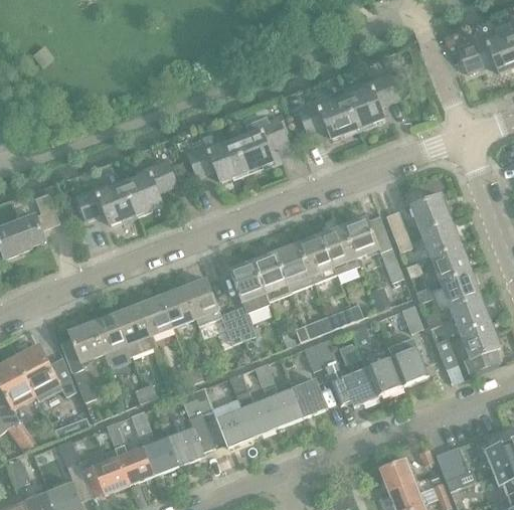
[(465,44),(458,47),(468,71),(474,69),(495,61),(500,73),(513,67),(513,29),(511,21),(495,28),(496,32),(465,44)]
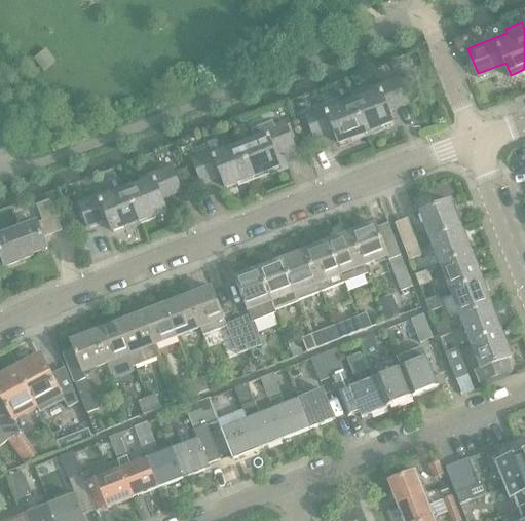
[(461,34),(453,37),(457,48),(465,45),(461,34)]
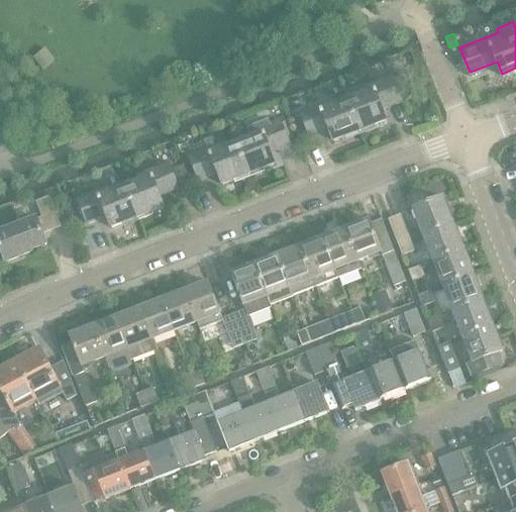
[(359,83),(342,90),(345,97),(346,97),(358,128),(386,117),(382,106),(400,99),(392,77),(391,74),(384,77),(371,82),(360,86),(359,83)]
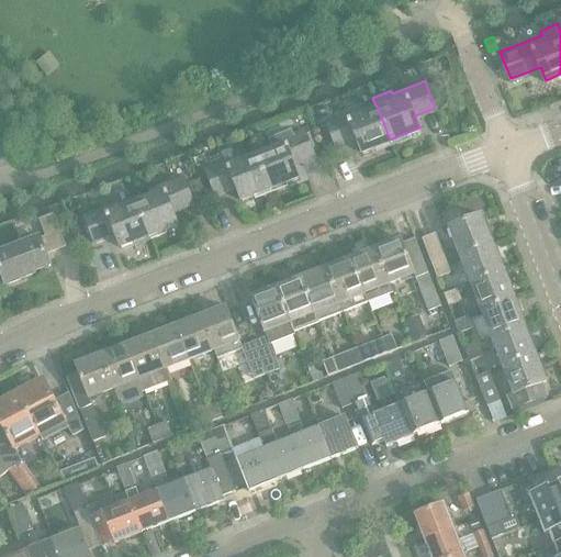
[(347,110),(327,119),(337,145),(358,137),(362,149),(390,140),(377,106),(376,106),(361,111),(359,106),(347,110)]
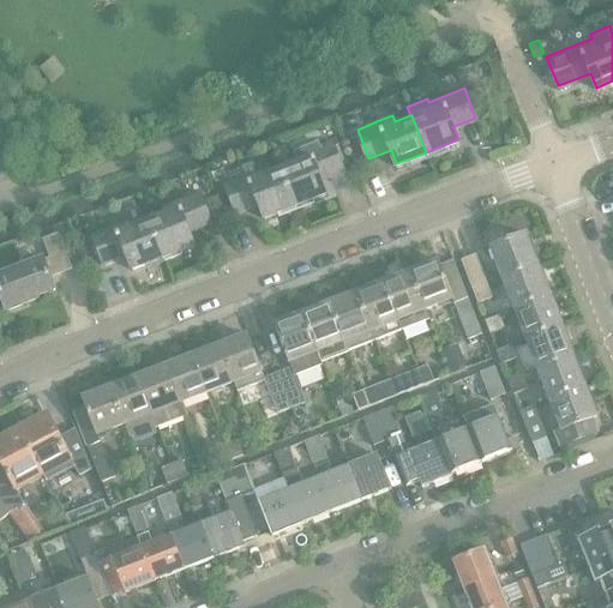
[(317,138),(293,148),(298,158),(280,166),(294,203),(326,191),(322,176),(343,168),(332,139),(319,144),(317,138)]
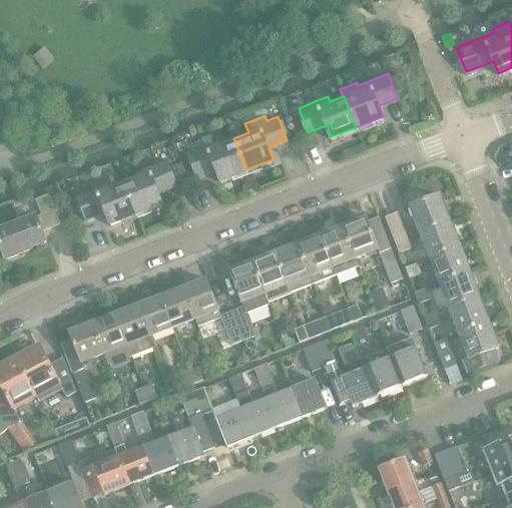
[(190,149),(187,150),(190,158),(197,175),(216,168),(220,179),(245,169),(233,138),(219,143),(218,139),(207,143),(190,149)]
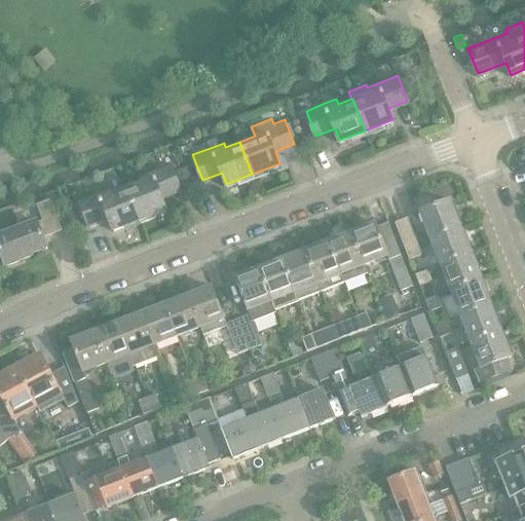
[(142,181),(127,187),(140,219),(166,209),(161,196),(182,189),(172,163),(140,176),(142,181)]
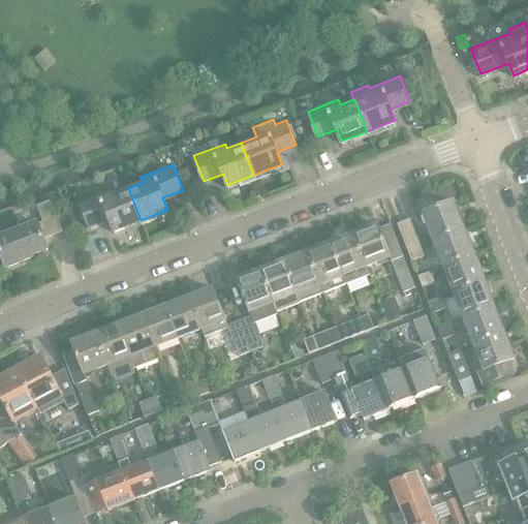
[(114,230),(141,220),(128,188),(112,194),(110,189),(78,202),(88,226),(109,218),(114,230)]
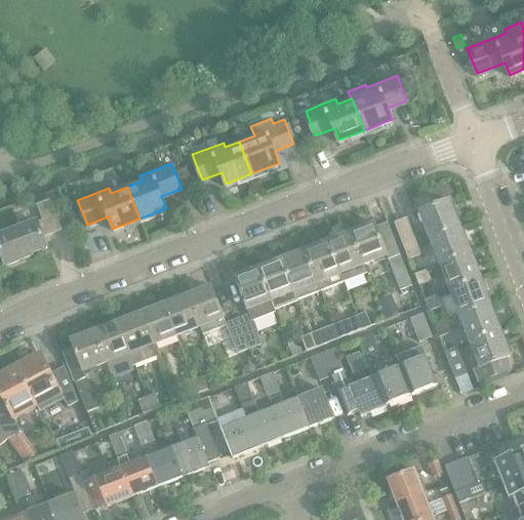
[(40,217),(0,233),(0,254),(4,266),(32,254),(32,253),(38,250),(46,247),(41,235),(46,234),(59,229),(61,228),(49,198),(35,203),(40,217)]
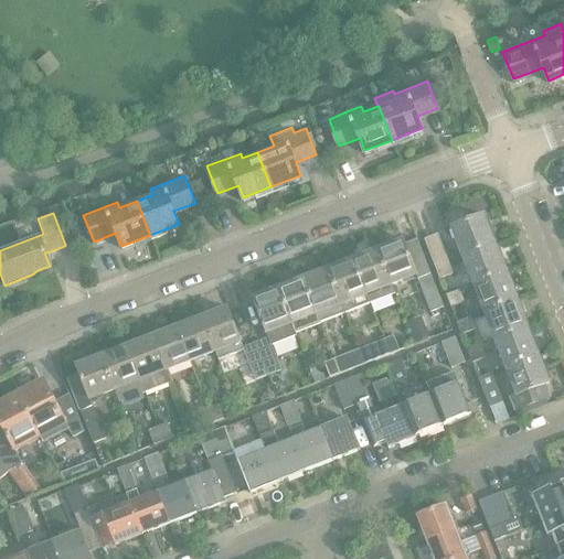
[(453,225),(464,253),(495,240),(483,213),(453,225)]
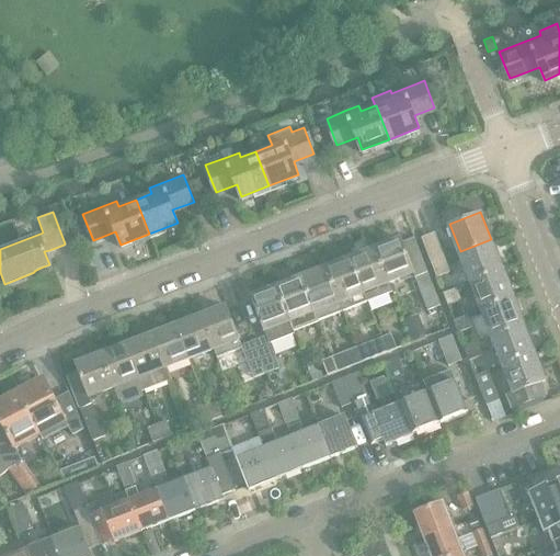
[(423,235),(433,262),(444,258),(434,231),(423,235)]
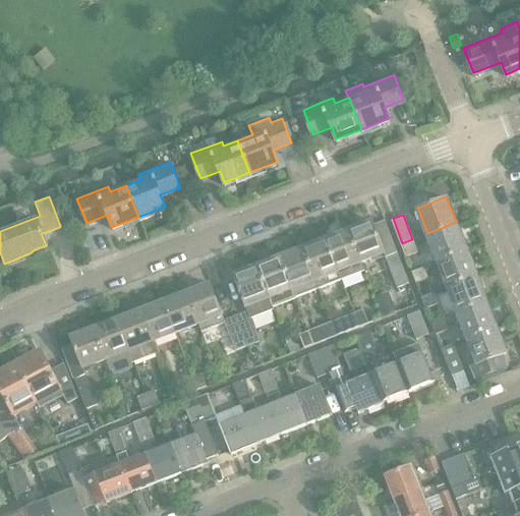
[(371,218),(348,227),(360,260),(385,250),(386,254),(397,250),(385,217),(373,222),(371,218)]
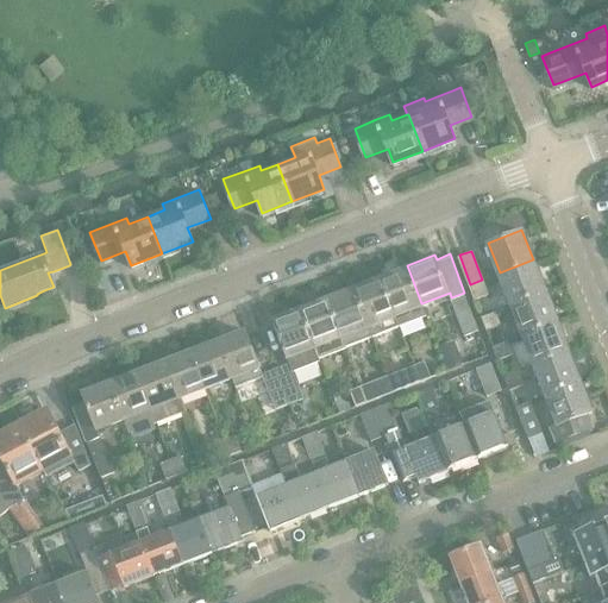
[(500,272),(512,302),(545,289),(533,259),(500,272)]
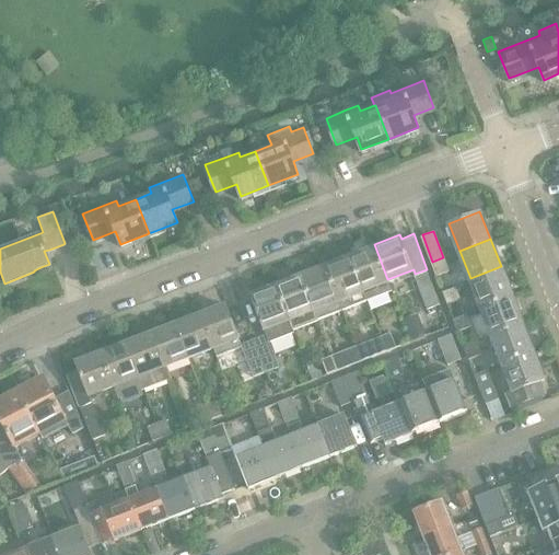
[(374,244),(349,254),(367,298),(389,289),(386,280),(387,279),(374,244)]
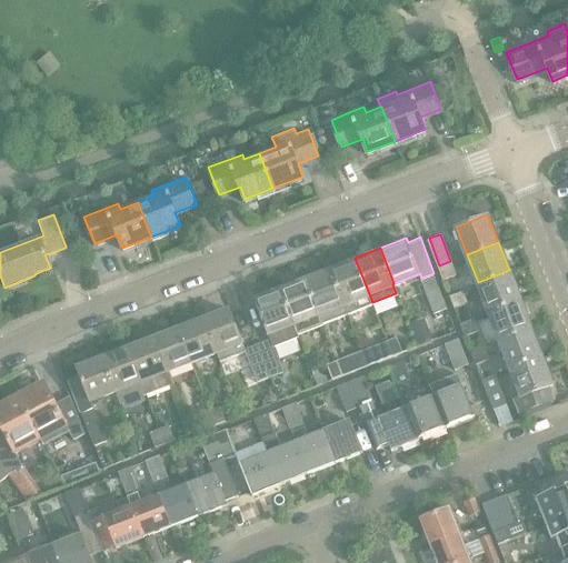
[(355,258),(330,267),(348,311),(372,302),(355,258)]
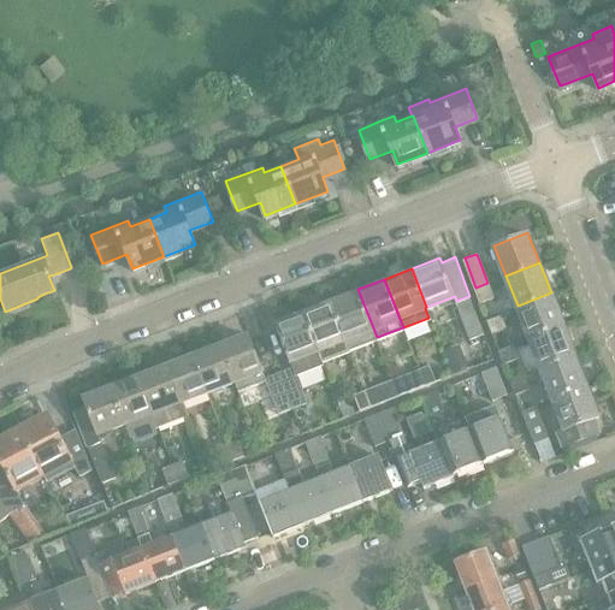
[(492,294),(488,283),(475,288),(480,298),(492,294)]
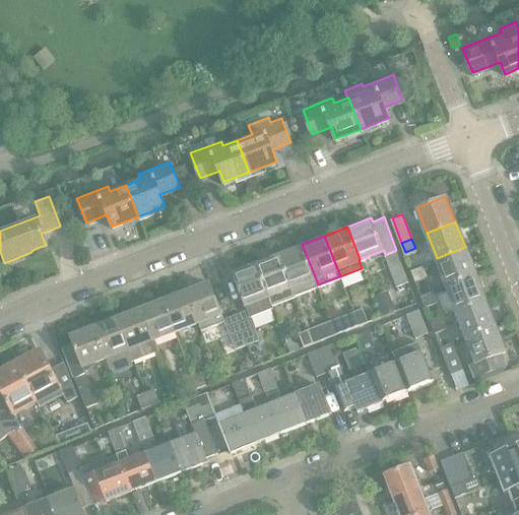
[(295,294),(317,284),(318,284),(302,244),(279,253),(295,294)]
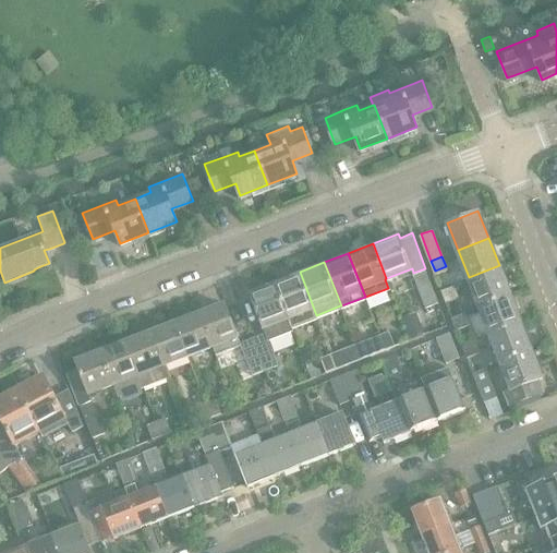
[(469,277),(479,304),(510,292),(499,265),(469,277)]
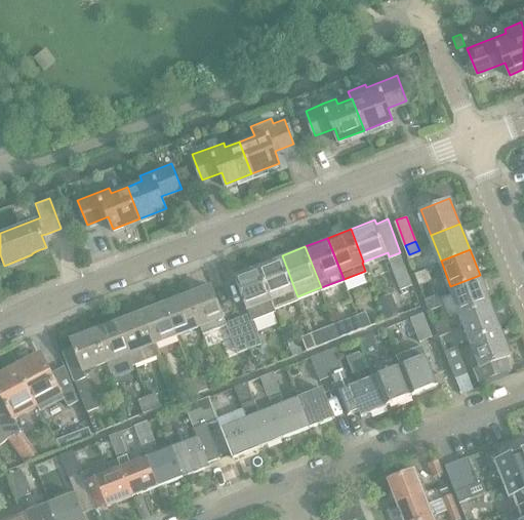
[(400,287),(411,282),(400,252),(389,256),(400,287)]
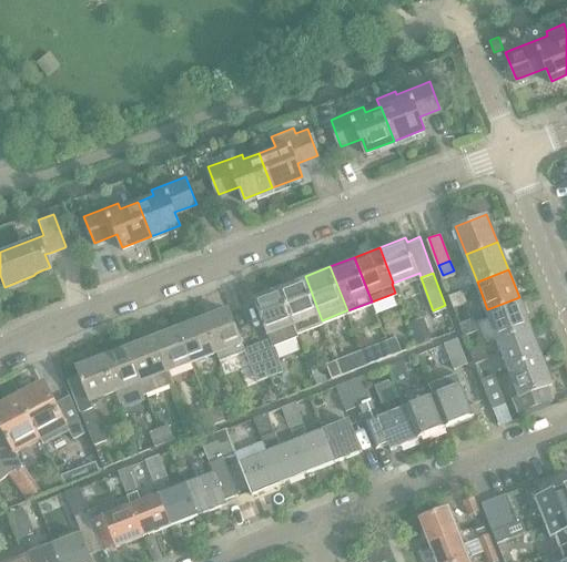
[(305,276),(279,286),(293,322),(291,323),(294,331),(322,320),(305,276)]
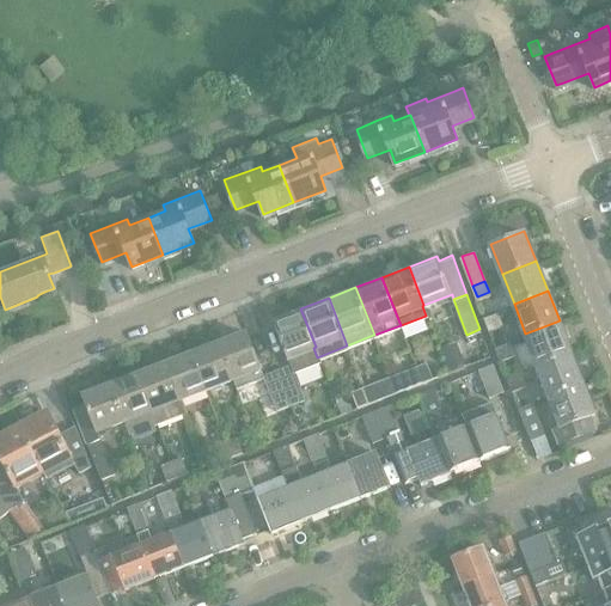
[(300,308),(273,319),(287,357),(289,362),(291,362),(294,372),(319,362),(317,357),(313,348),(316,347),(300,308)]
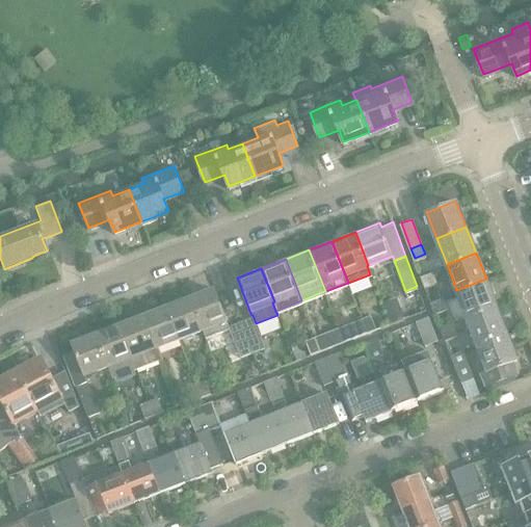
[(432,271),(420,277),(424,288),(437,283),(432,271)]
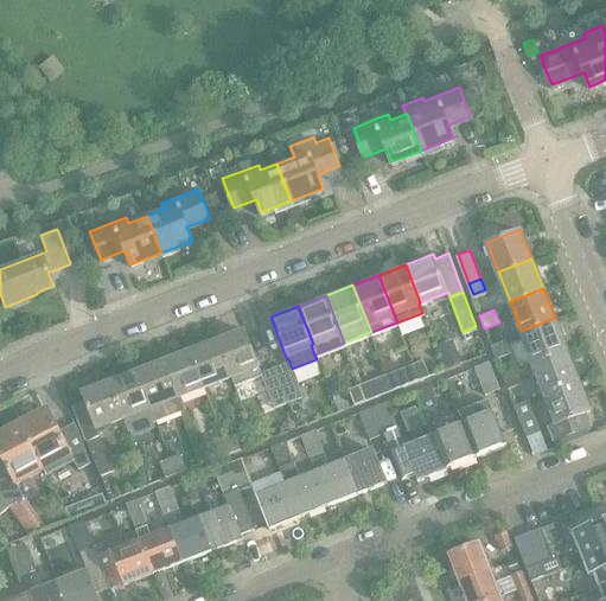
[(521,331),(533,362),(566,349),(555,318),(521,331)]
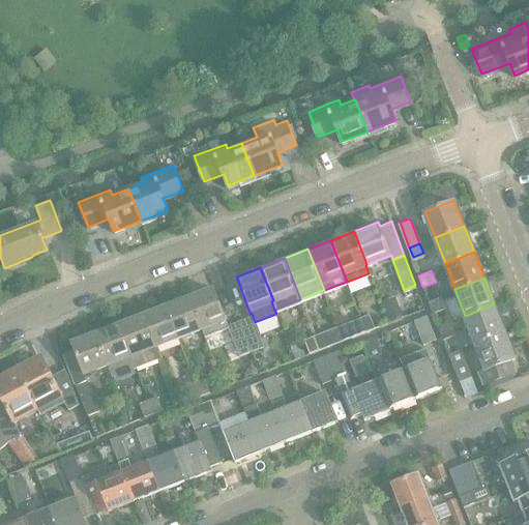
[(213,286),(189,295),(201,326),(200,327),(203,337),(226,327),(223,318),(225,317),(213,286)]
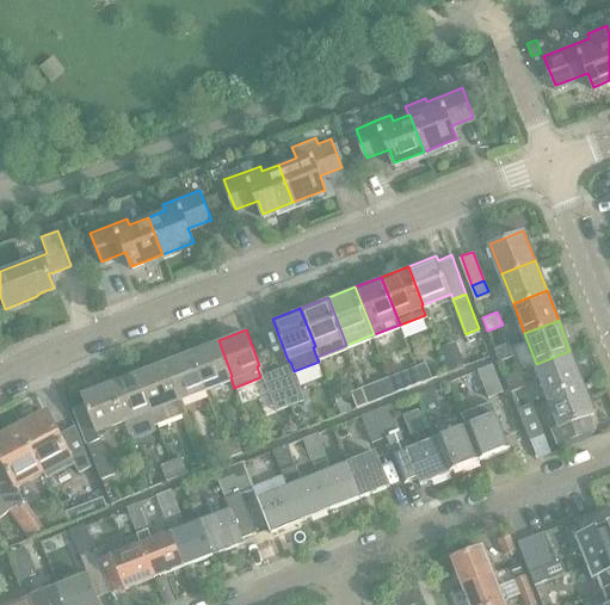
[(205,387),(230,377),(232,376),(219,340),(191,350),(205,387)]
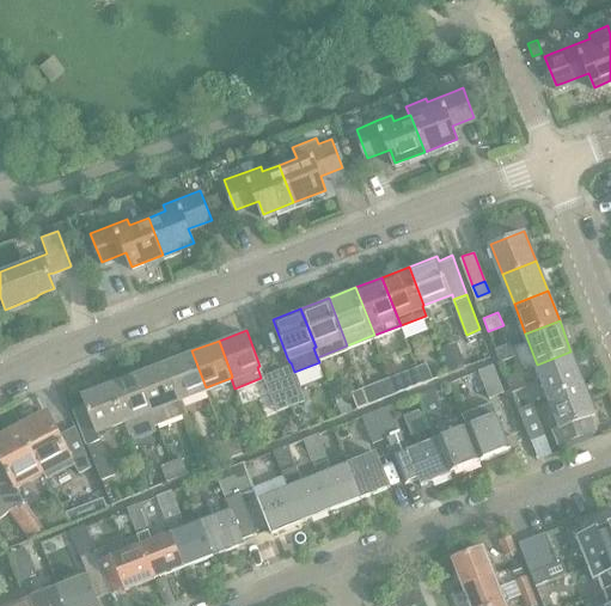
[(509,342),(495,348),(500,361),(514,355),(509,342)]
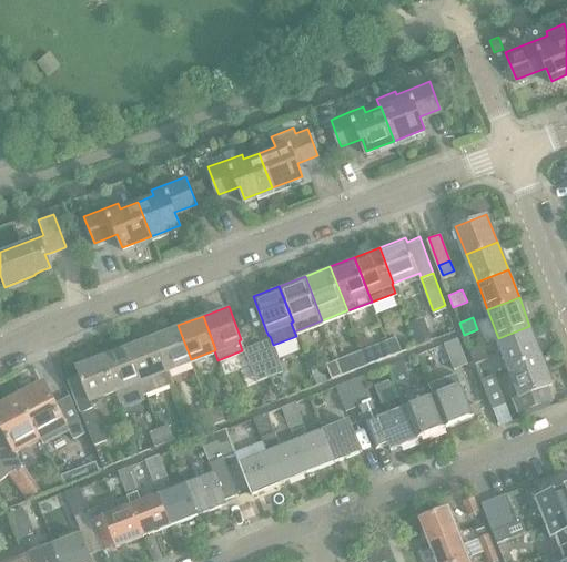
[(178,325),(151,335),(164,369),(191,359),(178,325)]
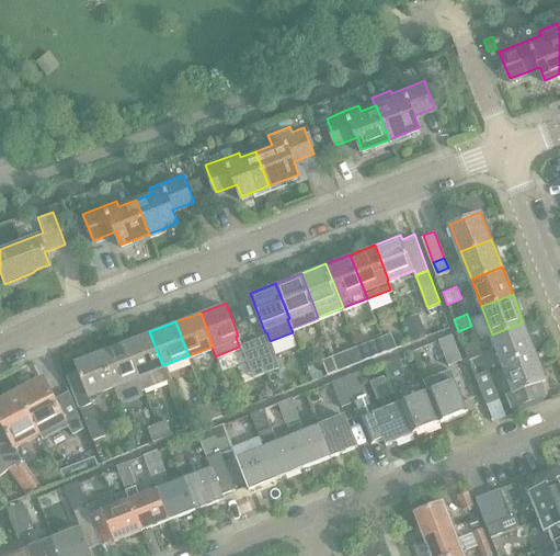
[(421,322),(408,328),(412,338),(425,332),(421,322)]
